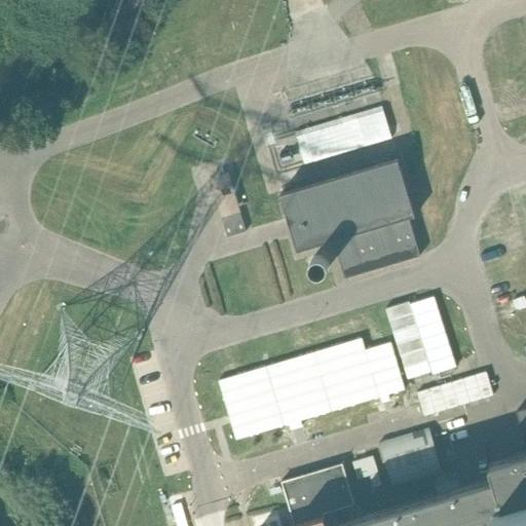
[(382,106),(294,133),(304,164),(391,138),(382,106)]
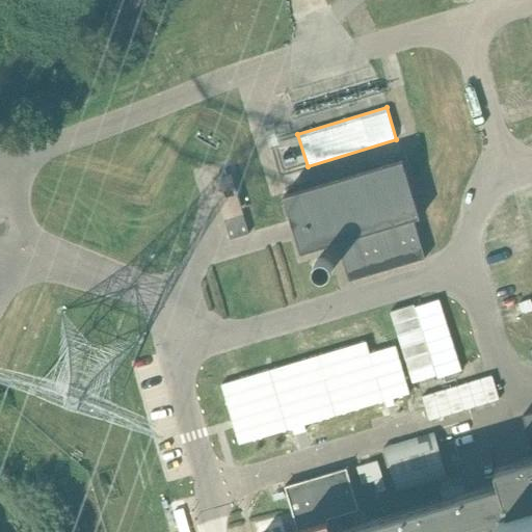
[(419,219),(402,162),(283,197),(299,255),(337,243),(348,282),(425,259),(414,220),(419,219)]
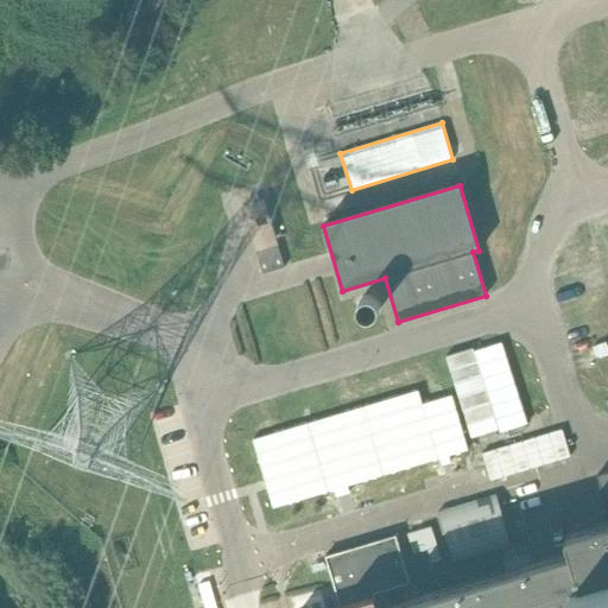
[(277,246),(255,253),(263,274),(284,267),(277,246)]
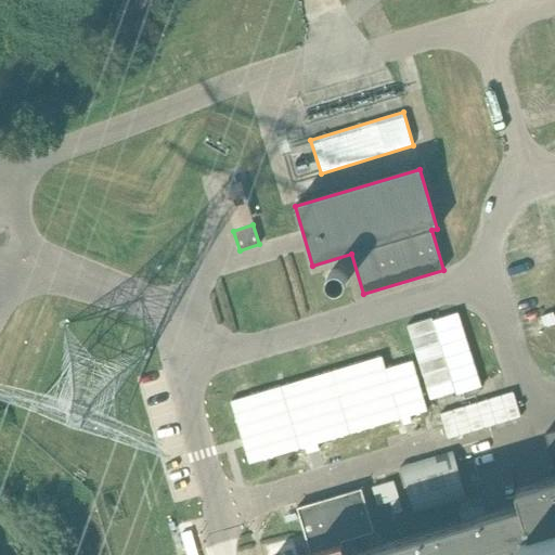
[(339,293),(343,292),(344,288),(345,286),(345,283),(344,280),(341,278),(339,275),(336,275),(333,275),(330,276),(327,279),(326,282),(326,285),(326,288),(328,291),(331,293),(334,294),(336,294),(339,293)]
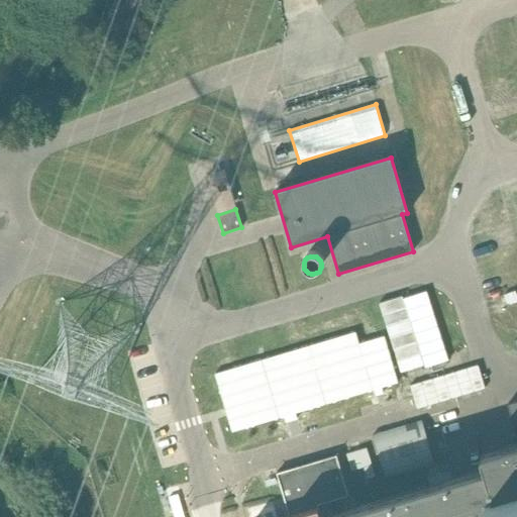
[(363,359),(220,402),(234,449),(377,408),(363,359)]
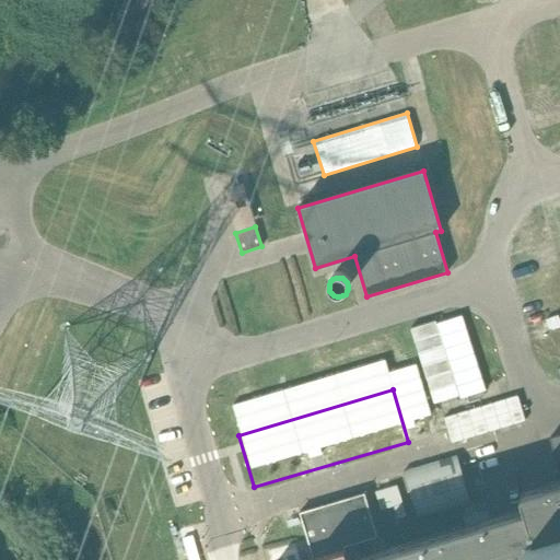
[(559,559),(559,434),(549,438),(559,474),(559,479),(522,491),(526,508),(361,558),(360,559),(350,559),(347,549),(377,539),(365,493),(300,513),(313,559),(559,559)]
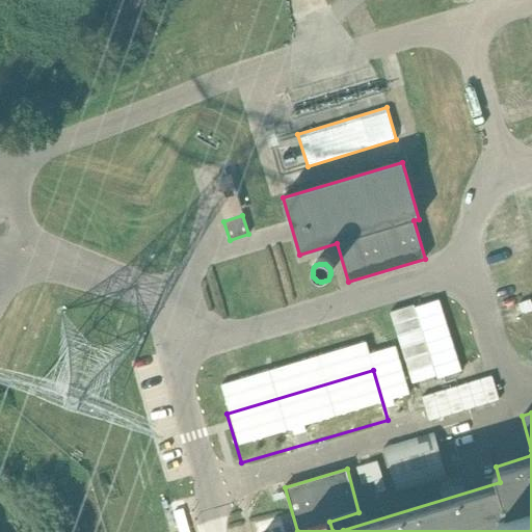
[(431,433),(383,448),(397,494),(445,479),(431,433)]
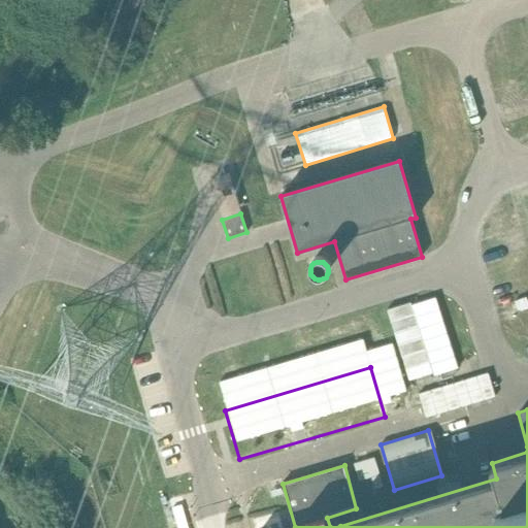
[(373,458),(353,464),(358,482),(370,477),(374,490),(383,488),(373,458)]
